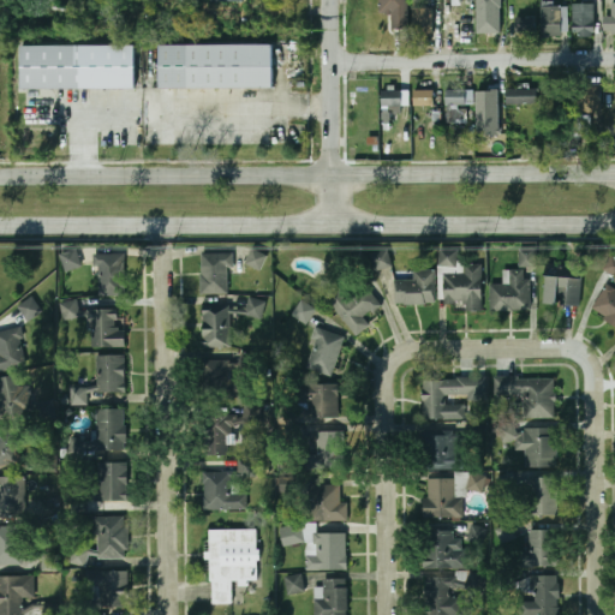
[(393,29),(408,29),(408,0),(380,0),(380,15),(393,15),(393,29)]
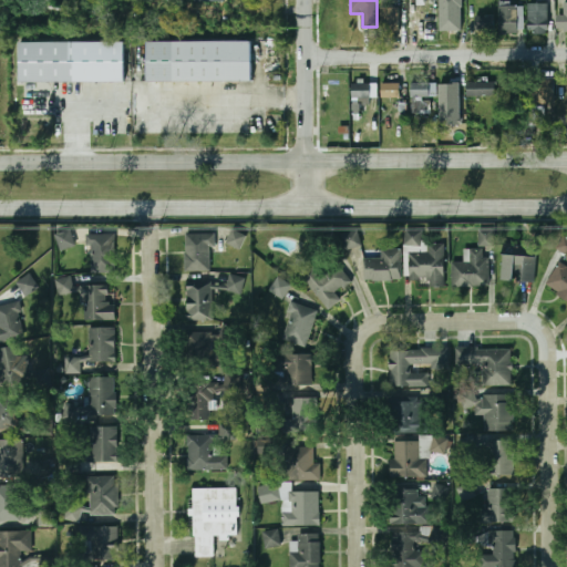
[(566,2),(564,2),(565,16),(557,16),(557,31),(566,30),(566,2)]
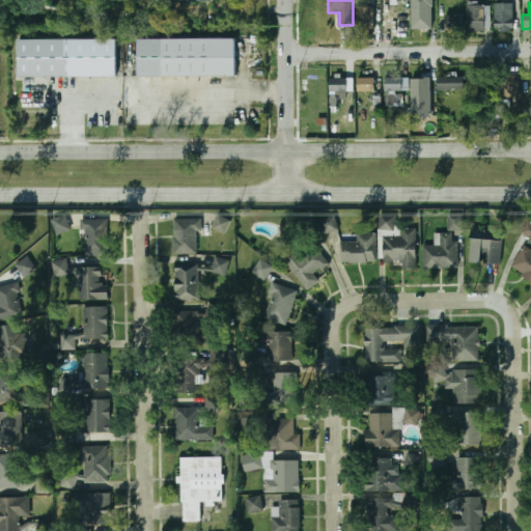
[(513,4),(495,4),(495,31),(513,31),(513,4)]
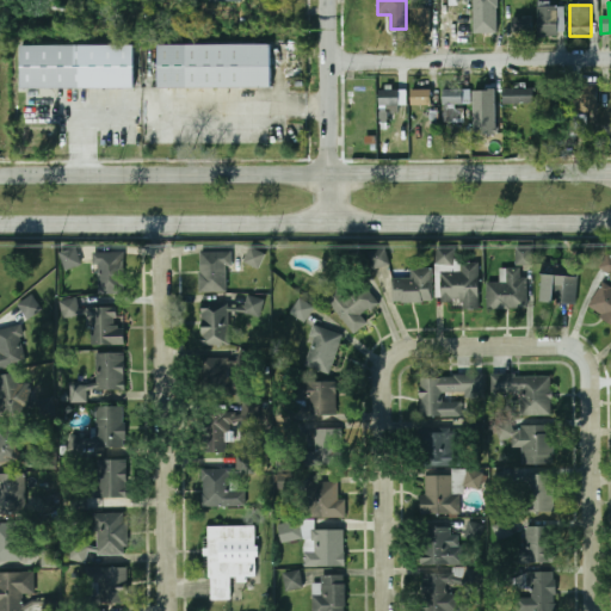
[(537,36),(559,37),(559,6),(538,6),(537,36)]
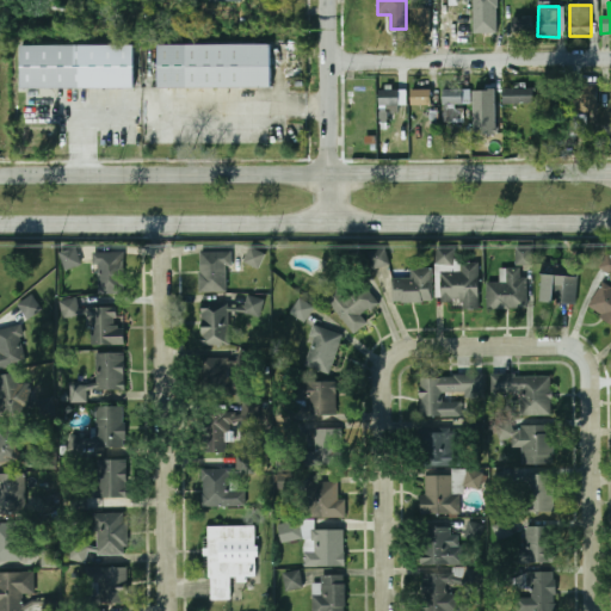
[(430,8),(409,8),(409,36),(430,36),(430,8)]
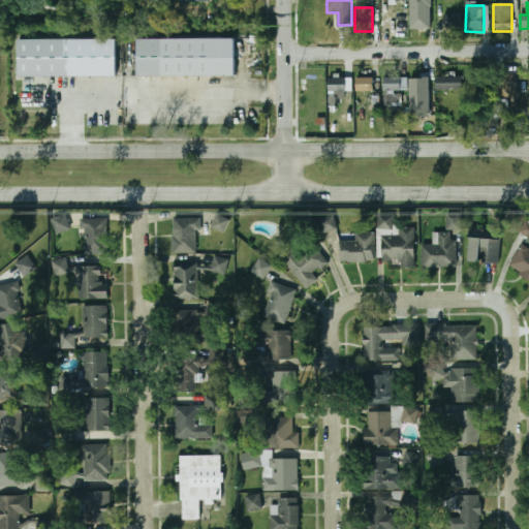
[(409,28),(427,28),(427,9),(409,9),(409,28)]
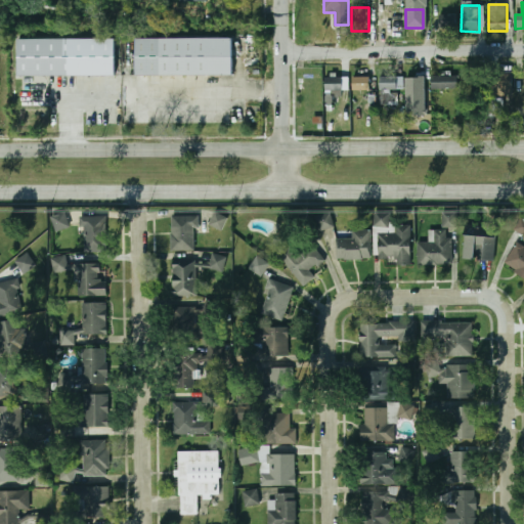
[(401,30),(402,15),(385,14),(384,29),(401,30)]
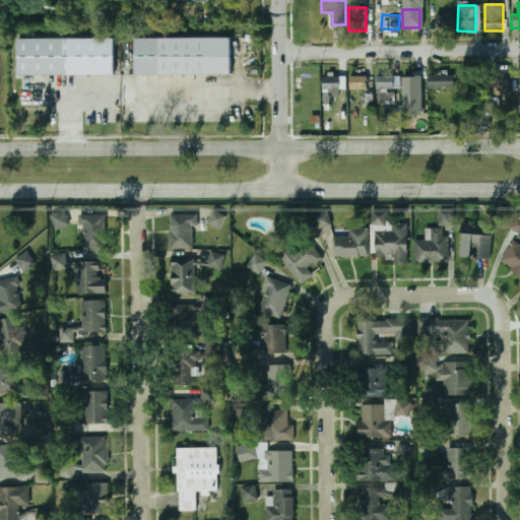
[(452,28),(452,15),(436,15),(436,28),(452,28)]
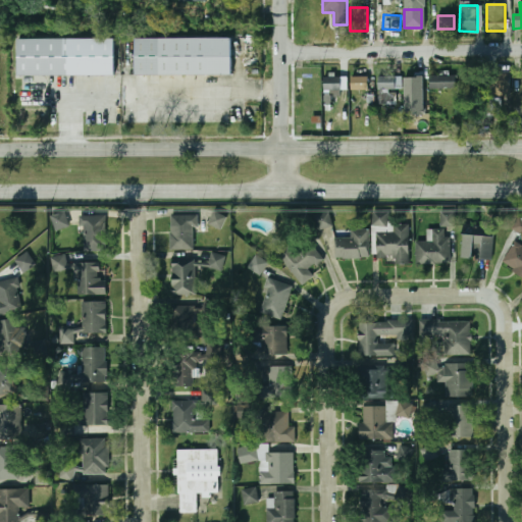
[(135,39),(232,38),(232,75),(135,75),(135,39)]
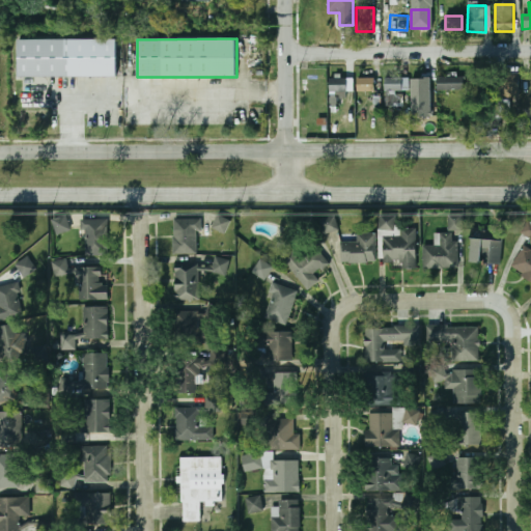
[(117,39),(20,39),(20,78),(117,77),(117,39)]
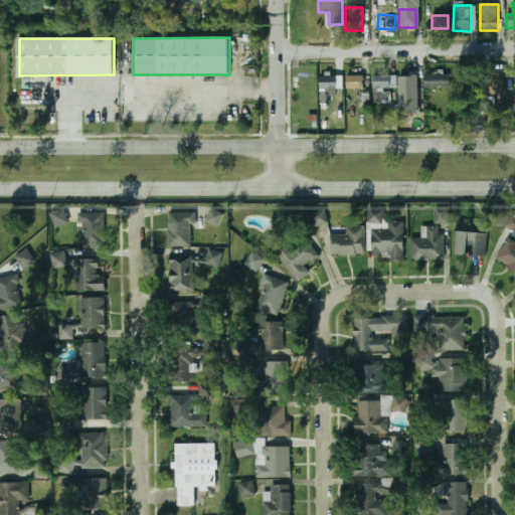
[(417,88),(416,70),(400,70),(400,89),(417,88)]
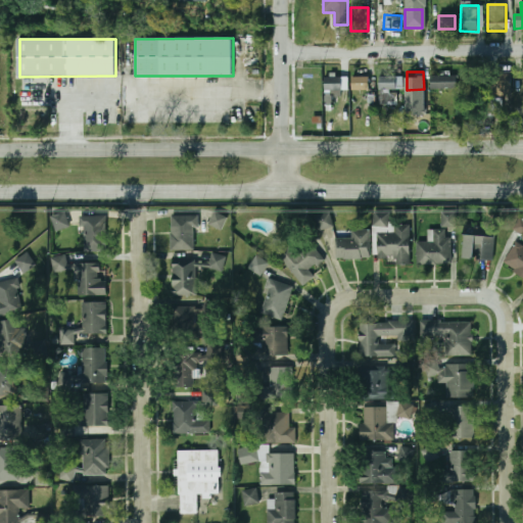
[(430,89),(455,89),(455,72),(430,72),(430,89)]
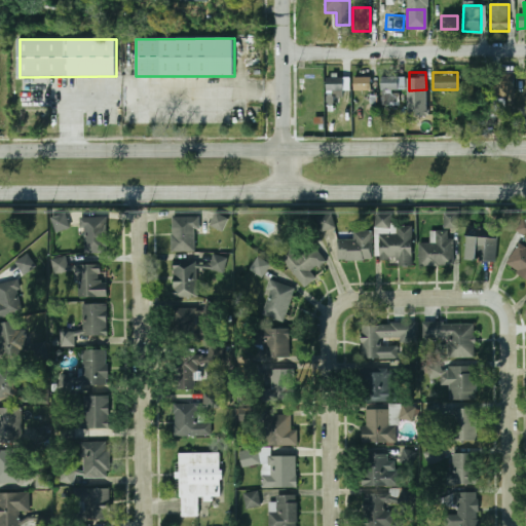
[(491,88),(514,88),(514,73),(491,73),(491,88)]
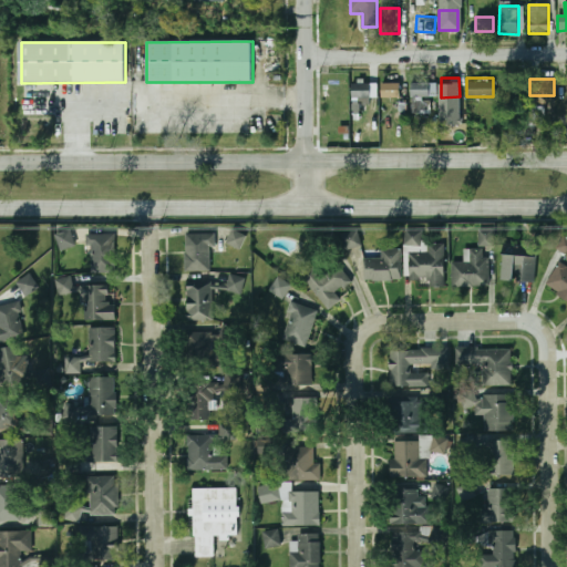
[(370,82),(350,82),(350,98),(370,98),(370,82)]
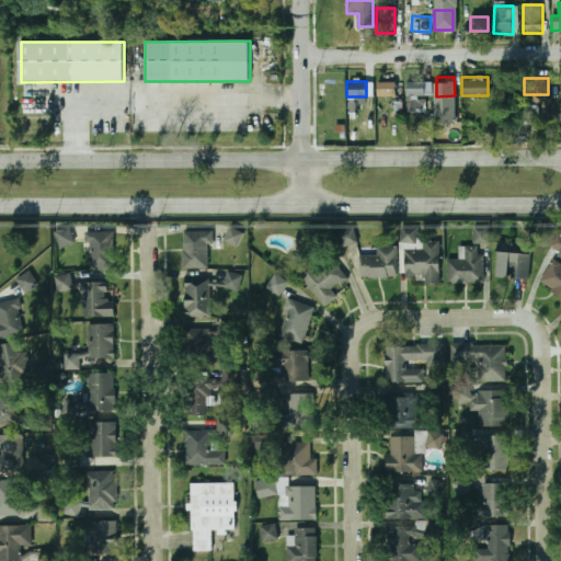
[(376,96),(395,96),(395,82),(376,82),(376,96)]
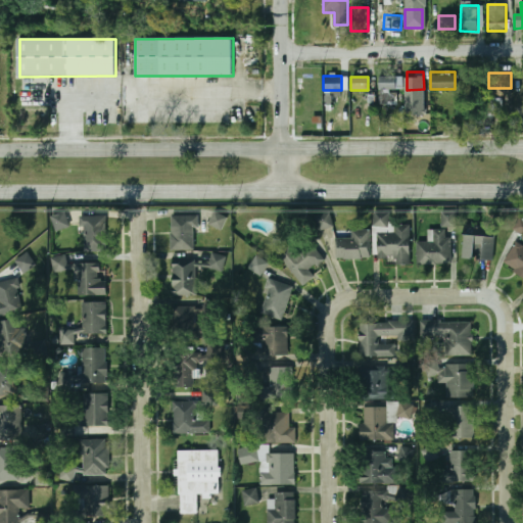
[(400,77),(379,77),(379,104),(387,104),(387,90),(400,90),(400,77)]
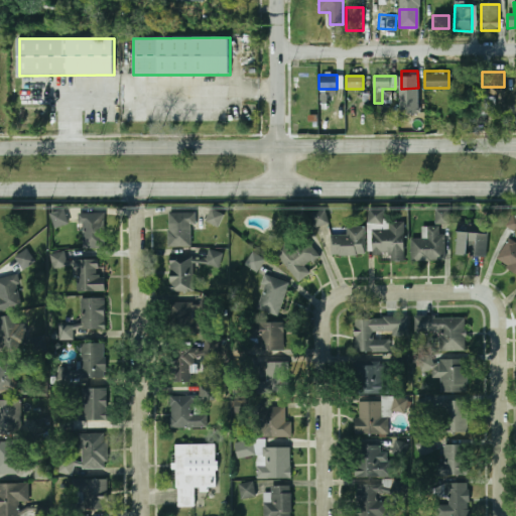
[(369,255),(390,255),(390,262),(404,262),(404,222),(383,222),(383,209),(368,210),(369,255)]
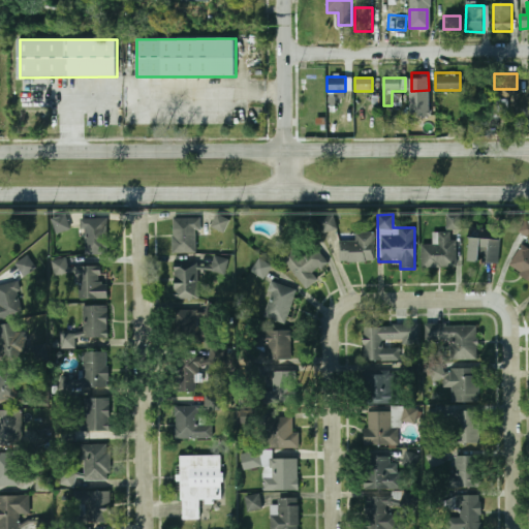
[(223,230),(227,219),(217,215),(213,227),(223,230)]
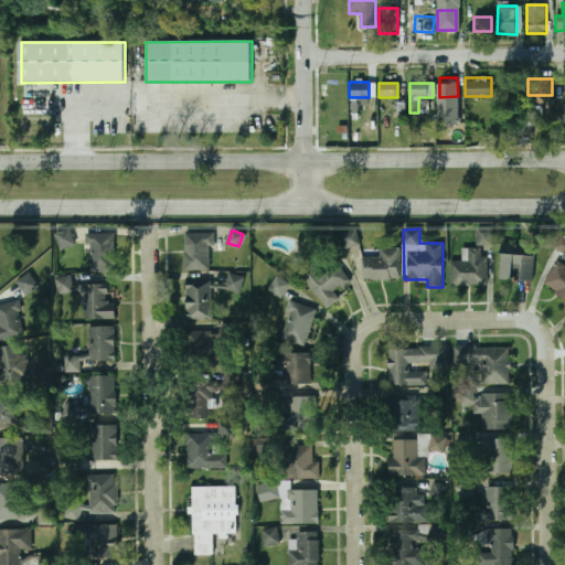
[(341,233),(344,249),(361,245),(358,230),(341,233)]
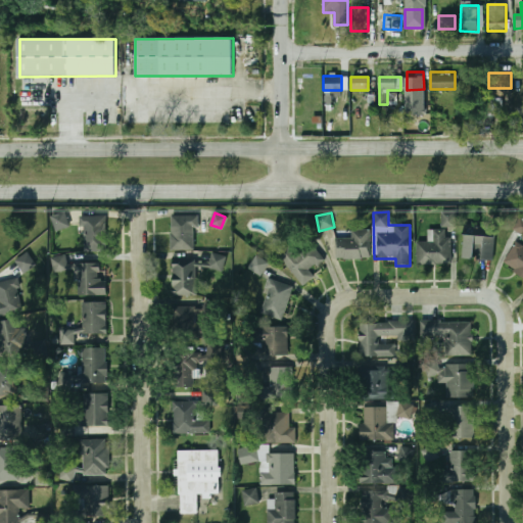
[(441,225),(453,225),(453,212),(441,212),(441,225)]
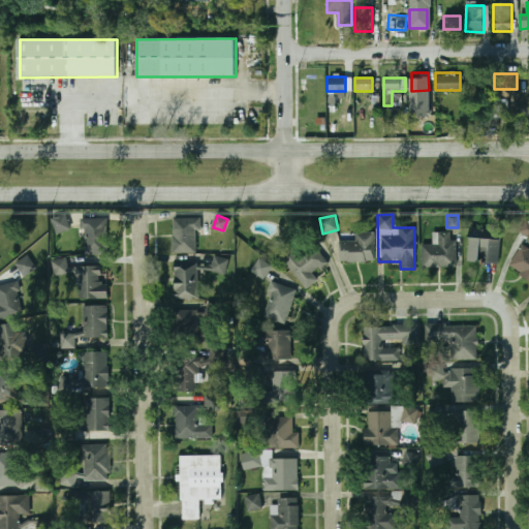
[(55,231),(67,229),(65,216),(53,218),(55,231)]
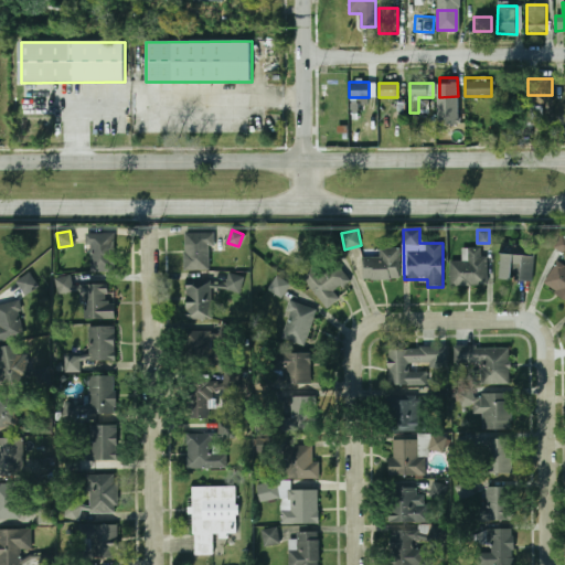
[(88,273),(114,273),(114,232),(88,232),(88,273)]
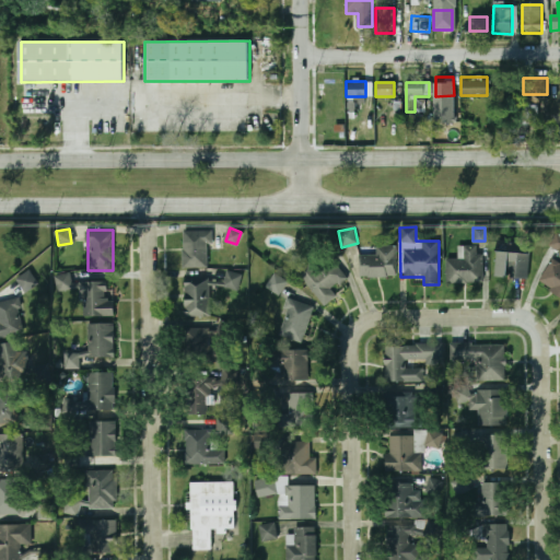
[(183,267),(210,267),(210,231),(183,231),(183,267)]
